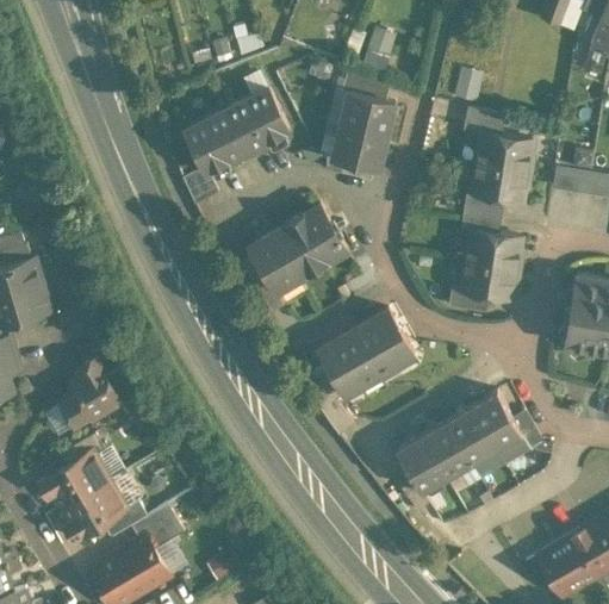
[(569,0),(546,0),(540,19),(559,26),(569,0)]
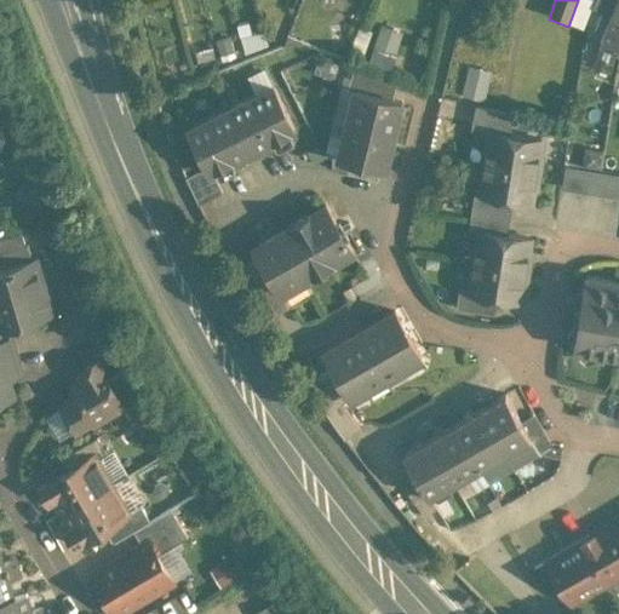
[(588,0),(578,0),(568,27),(583,33),(594,3),(588,0)]
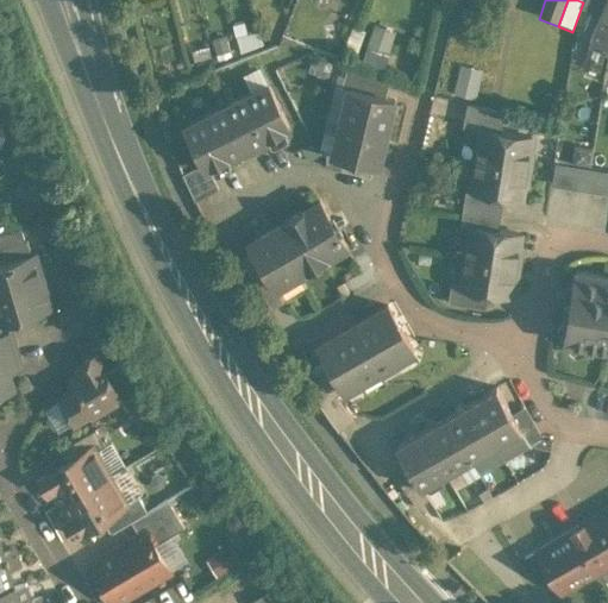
[(607,0),(591,0),(590,2),(603,7),(600,19),(607,22),(607,0)]
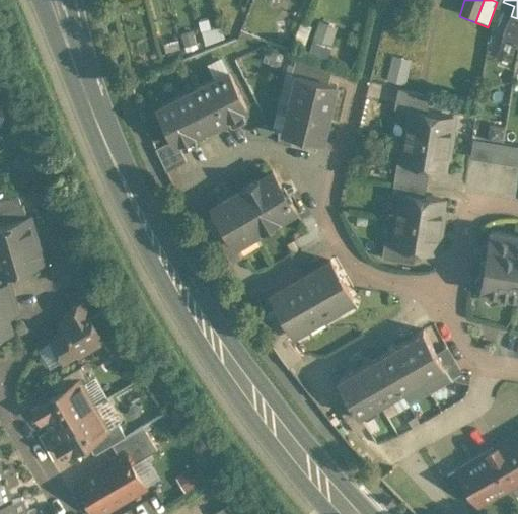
[(316,8),(312,19),(320,22),(313,42),(329,48),(341,17),(316,8)]
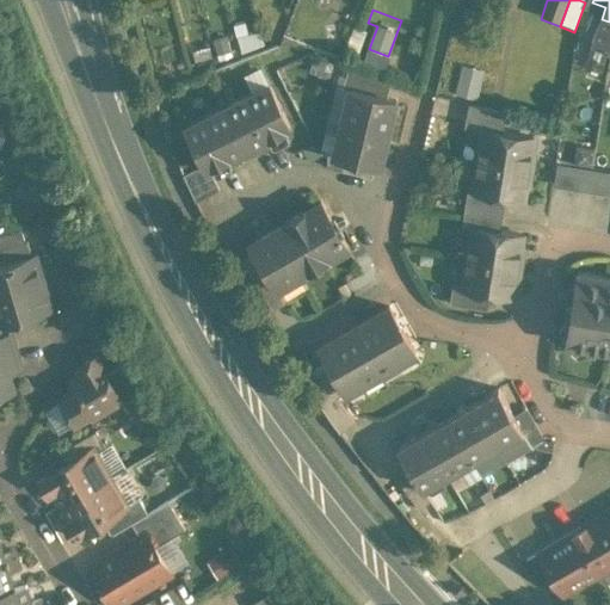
[(609,22),(602,19),(590,45),(609,53),(609,22)]
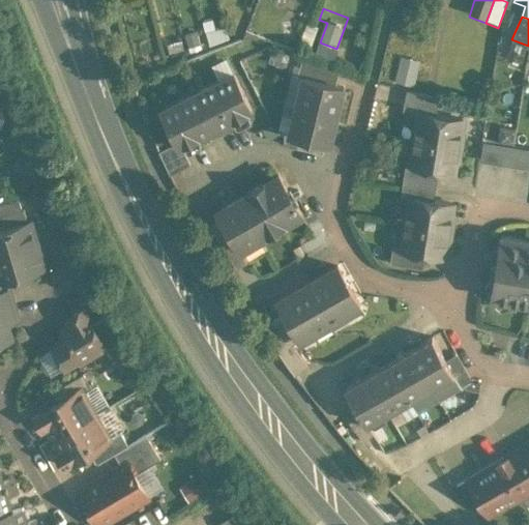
[(394,84),(415,88),(418,62),(399,59),(394,84)]
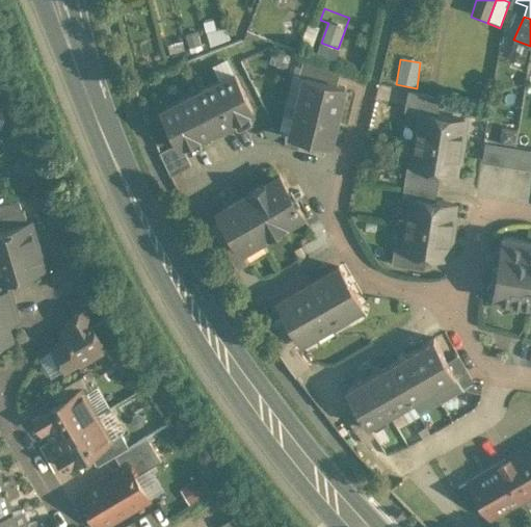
[(340,76),(303,61),(297,80),(303,82),(303,81),(336,89),(340,76)]
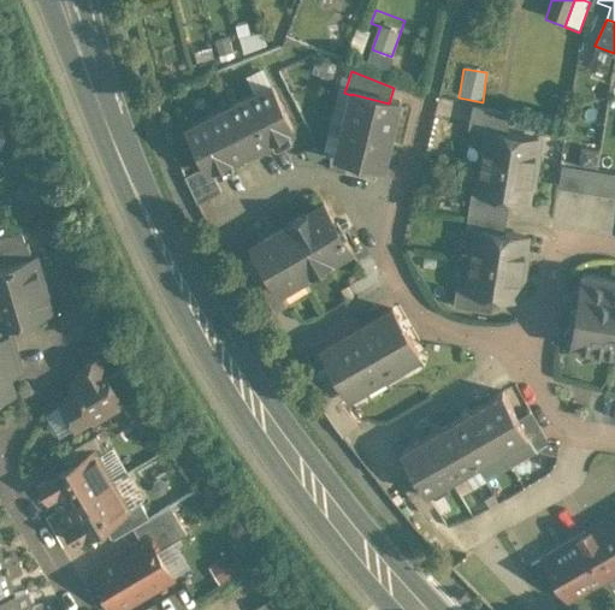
[(271,89),(187,130),(206,170),(208,173),(210,173),(244,155),(247,157),(255,152),(256,150),(293,132),(271,89)]
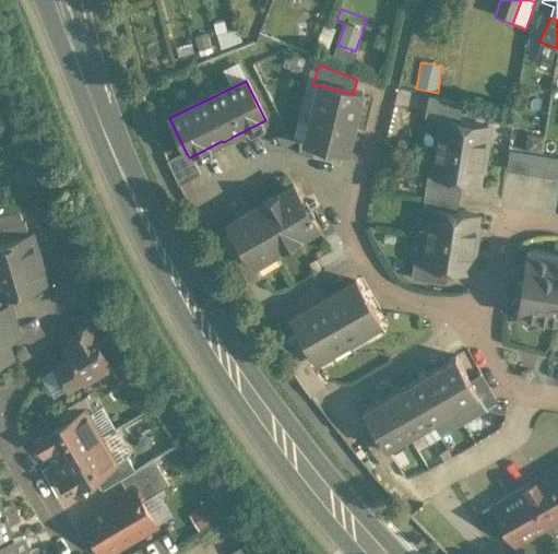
[(353,94),(319,85),(319,86),(312,115),(354,126),(361,96),(353,94)]
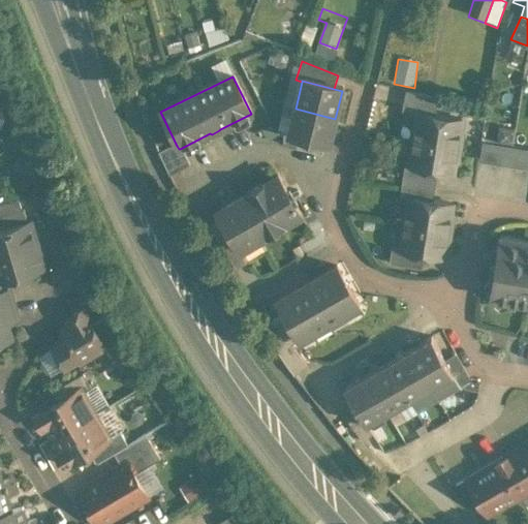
[(437,101),(405,94),(401,115),(417,117),(417,116),(434,118),(437,101)]
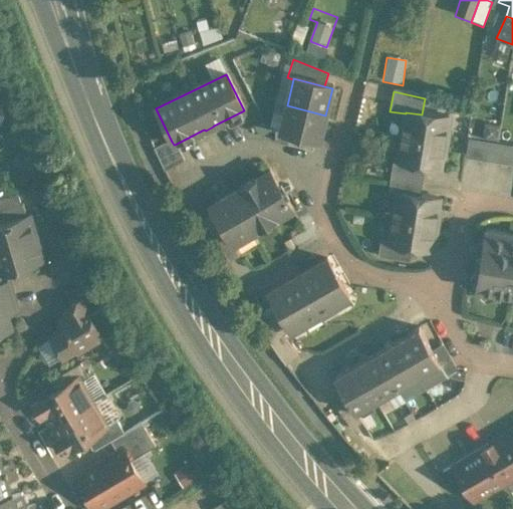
[(325,115),(287,105),(280,132),(280,133),(314,142),(319,143),(325,115)]
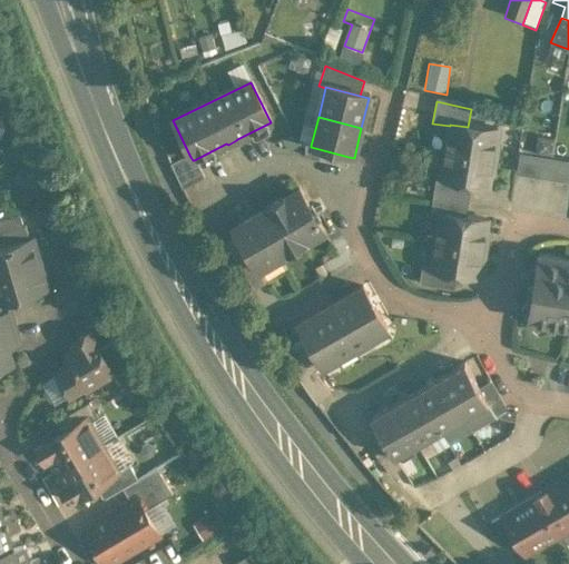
[(468,127),(450,125),(450,126),(445,154),(492,160),(497,132),(468,127)]
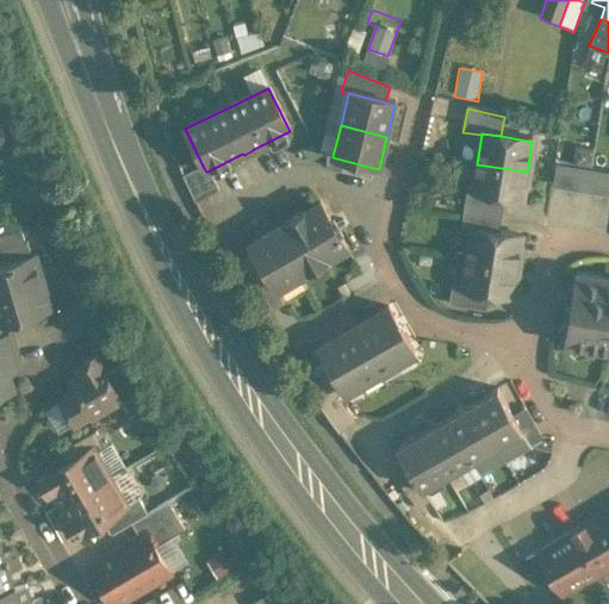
[(373,168),(333,157),(333,156),(325,155),(327,170),(370,182),(373,168)]
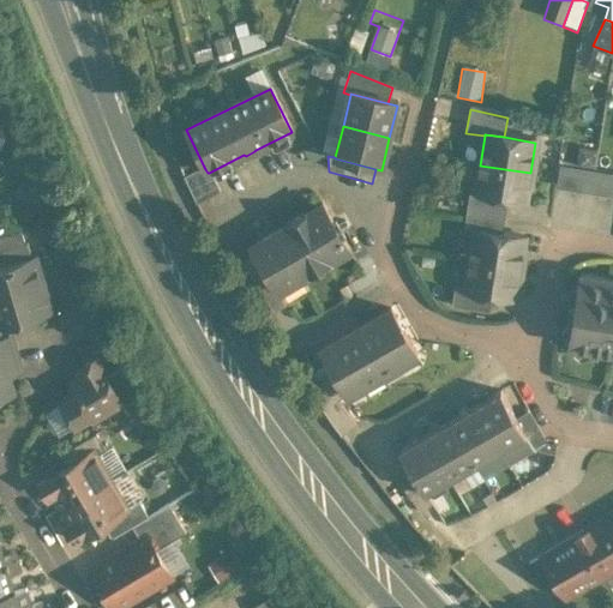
[(530,173),(480,166),(475,196),(475,197),(506,202),(524,204),(530,173)]
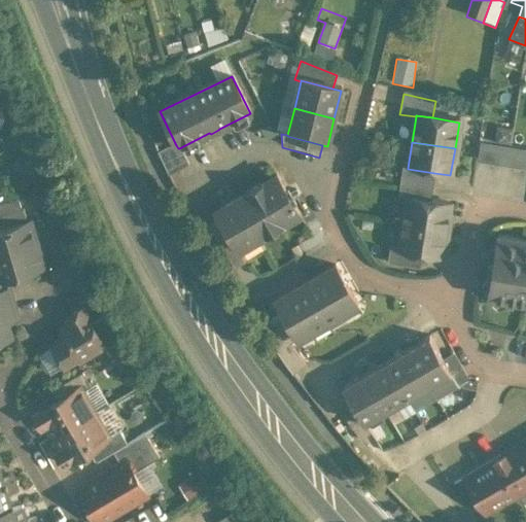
[(525,169),(525,148),(478,144),(476,165),(525,169)]
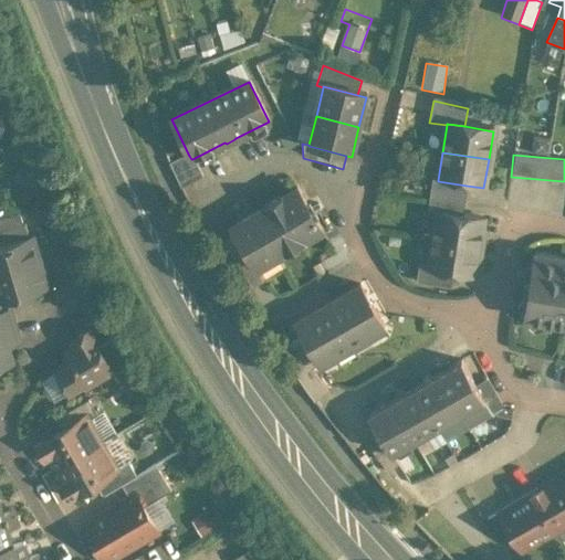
[(191,159),(189,156),(168,166),(179,190),(202,179),(192,159),(191,159)]
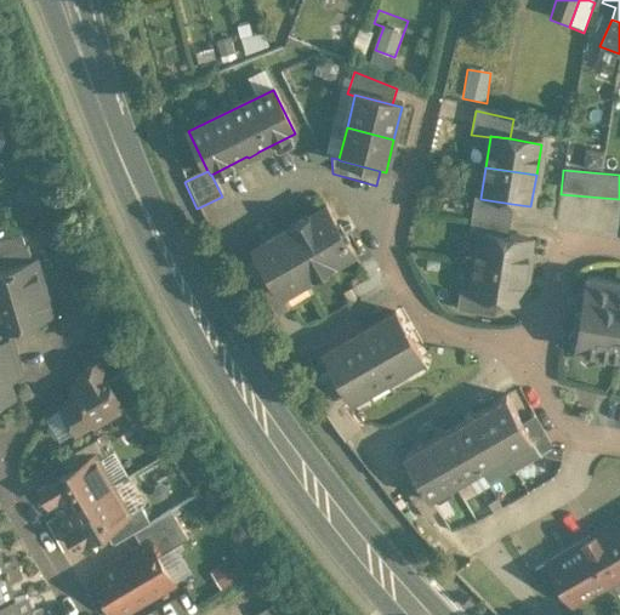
[(512,204),(481,199),(481,198),(475,197),(471,216),(510,222),(512,204)]
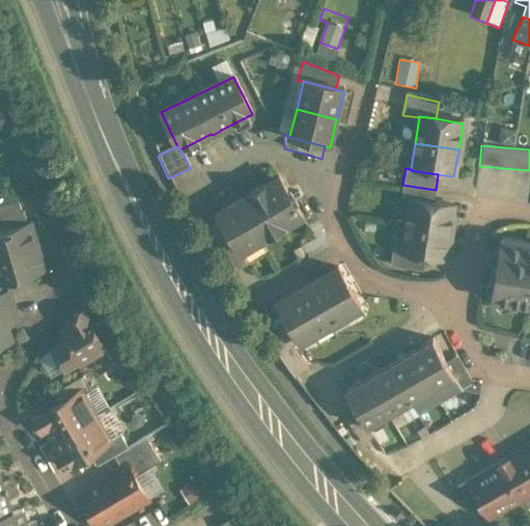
[(278,180),(238,203),(260,243),(301,218),(278,180)]
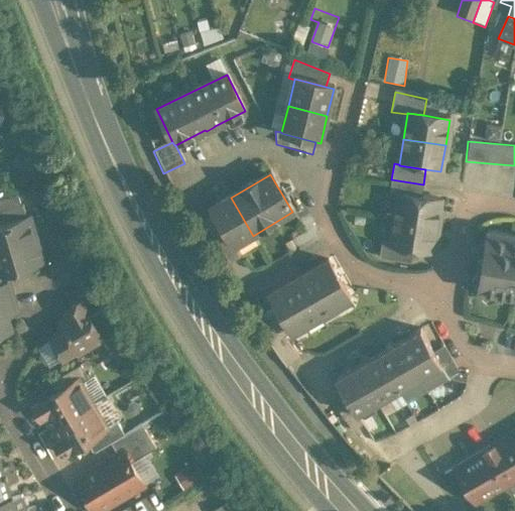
[(423,184),(391,179),(389,195),(398,196),(398,195),(421,199),(423,184)]
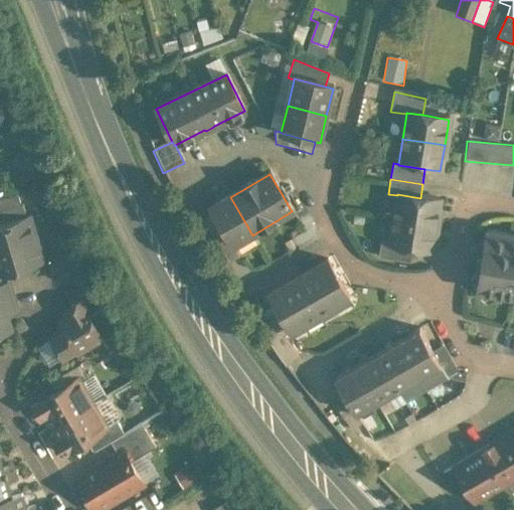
[(420,198),(397,194),(397,195),(393,221),(436,227),(440,201),(420,198)]
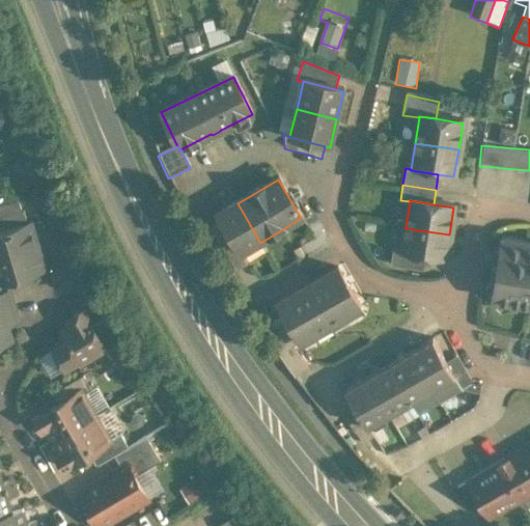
[(18,202),(0,208),(0,221),(1,221),(21,215),(18,202)]
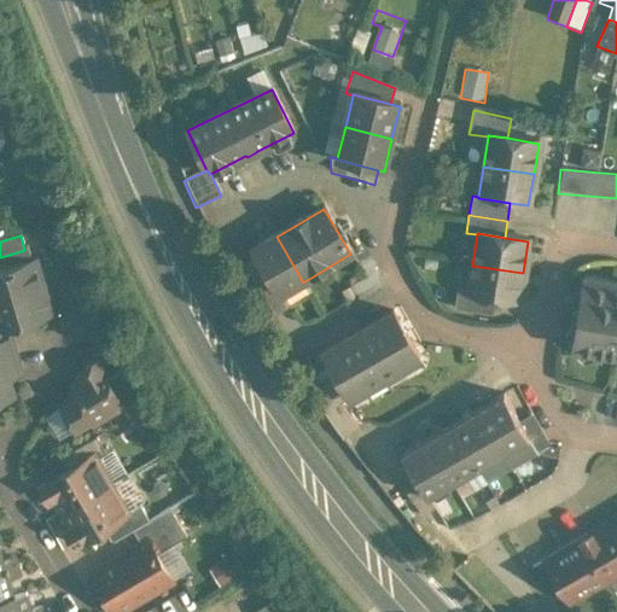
[(303,283),(277,237),(262,245),(261,249),(252,254),(255,257),(278,296),(303,283)]
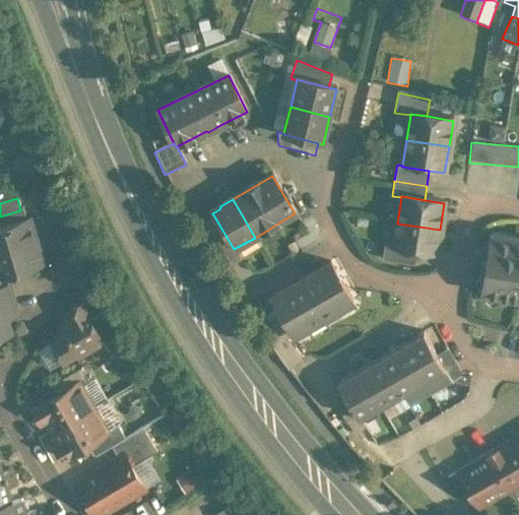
[(20,210),(1,216),(5,228),(26,221),(22,209),(20,210)]
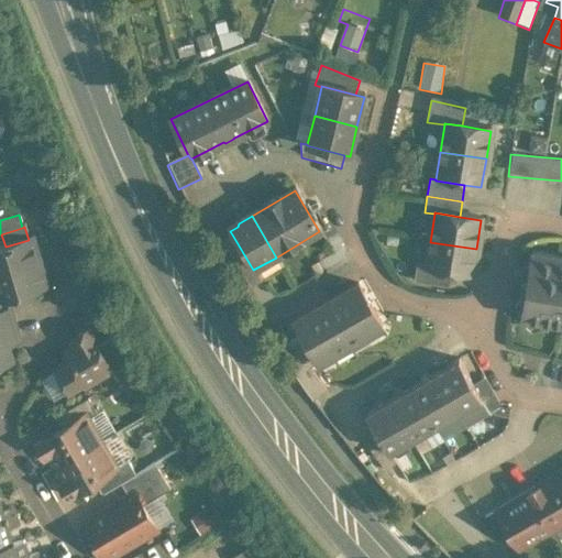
[(6,247),(0,248),(0,275),(39,264),(31,239),(29,240),(6,247)]
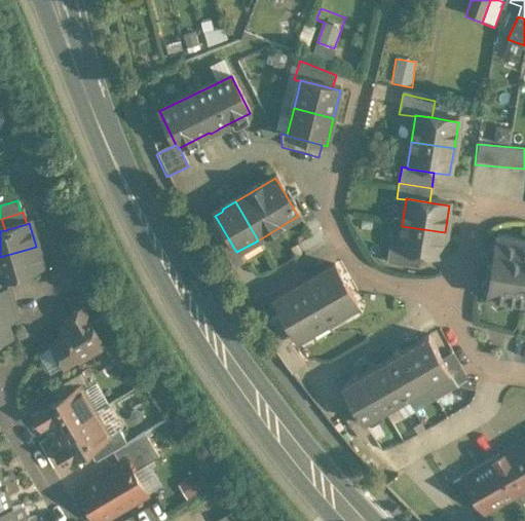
[(445,232),(402,226),(398,252),(398,253),(421,256),(441,259),(445,232)]
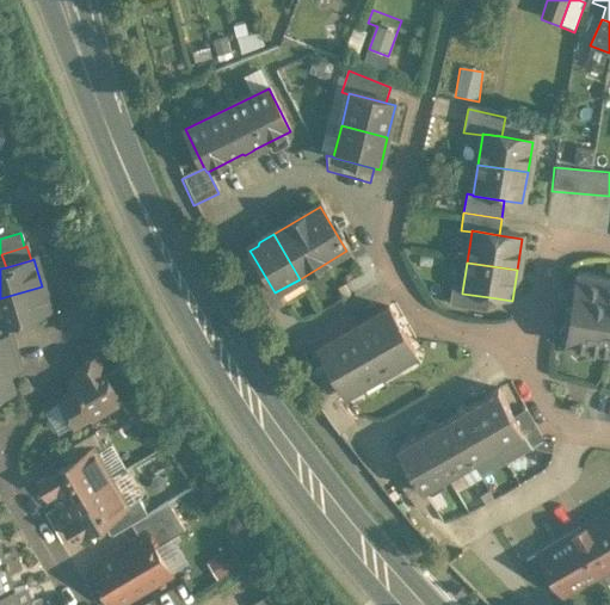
[(609,281),(577,276),(565,349),(609,355),(609,281)]
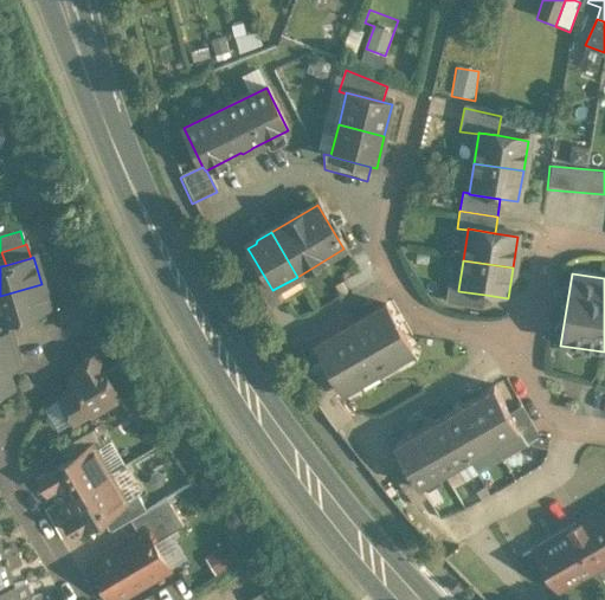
[(42,284),(0,296),(0,326),(6,324),(50,311),(42,284)]
